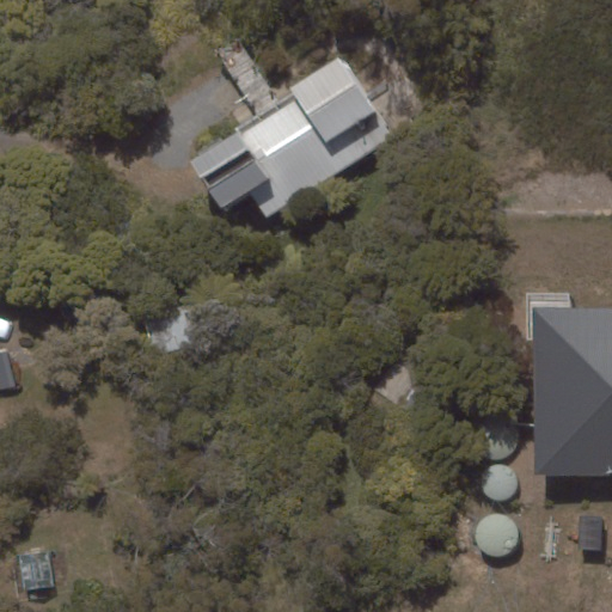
[(392,136),(341,55),(289,87),(293,93),(236,129),(238,133),(193,161),(221,208),(250,189),(268,216),(392,136)]
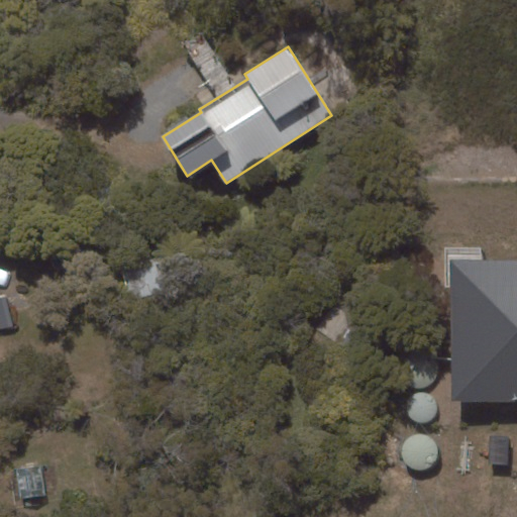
[(450,402),(516,402),(516,260),(450,260),(450,402)]
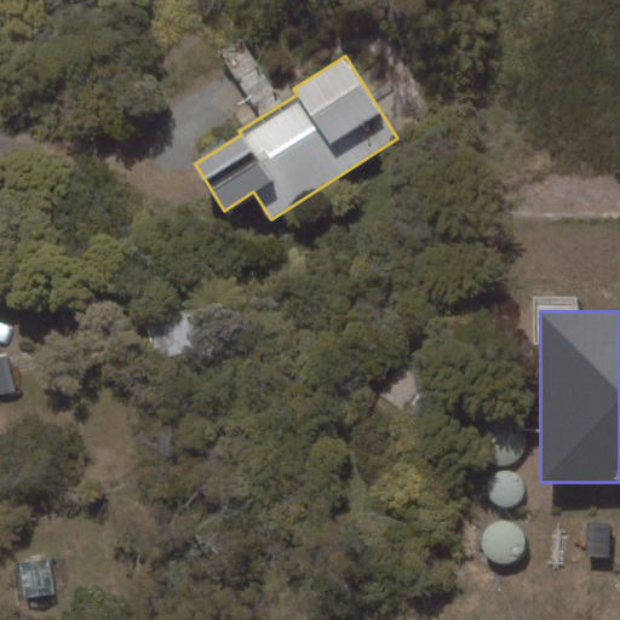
[(0,395),(16,391),(7,354),(0,355),(0,395)]
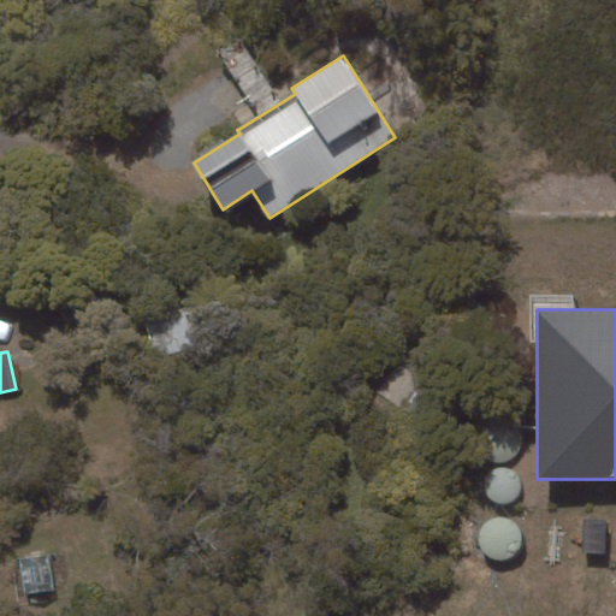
[(585,520),(582,554),(605,555),(608,521),(585,520)]
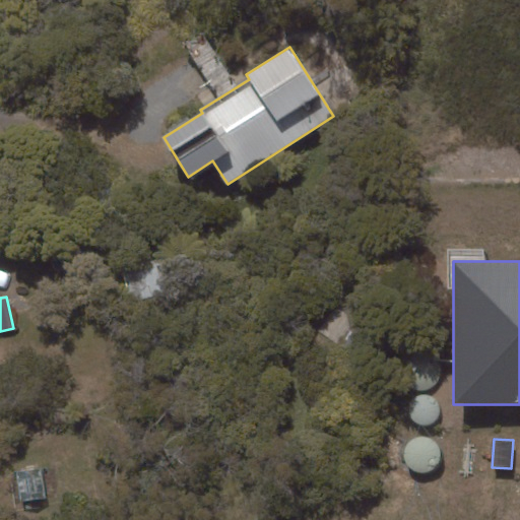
[(43,468),(16,472),(20,502),(47,499),(43,468)]
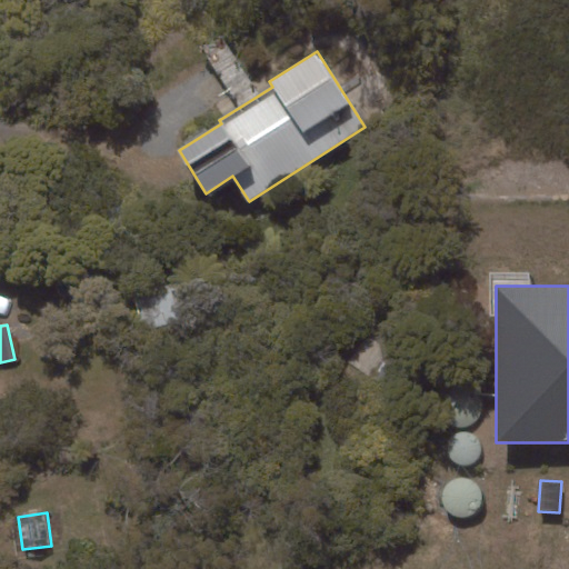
All buildings are outlined.
